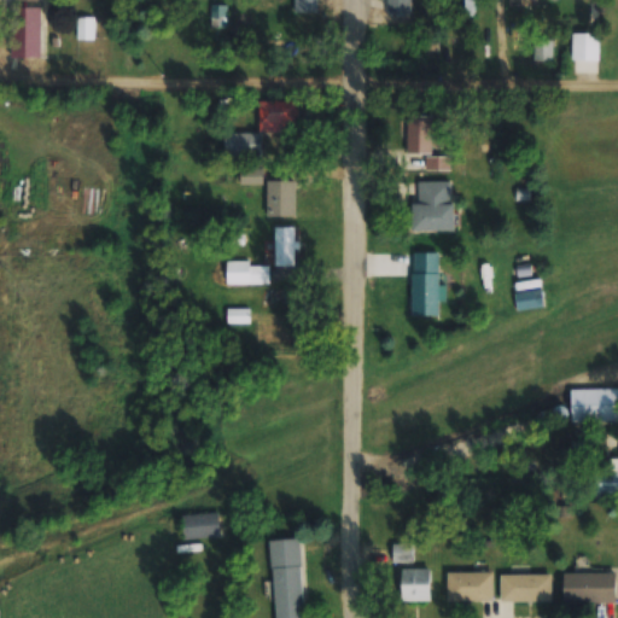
[(388,0),(389,15),(410,15),(410,0),(388,0)]
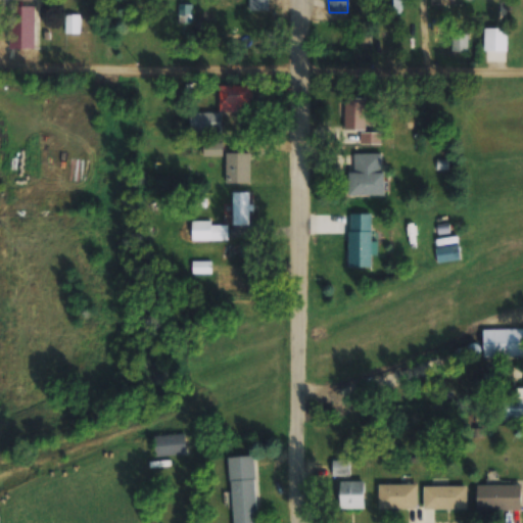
[(190,4),(179,4),(179,25),(190,25),(190,4)]
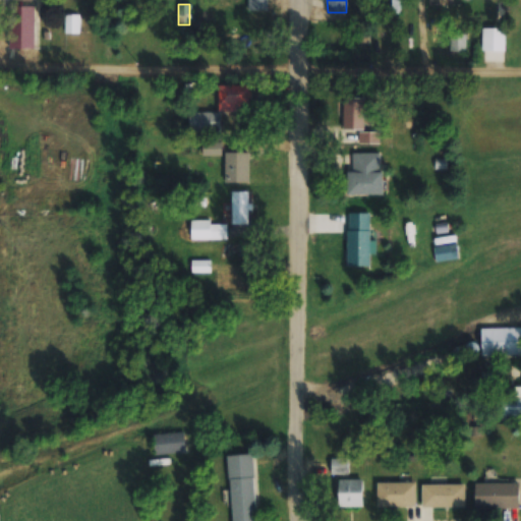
[(34,5),(9,5),(9,49),(34,49),(34,5)]
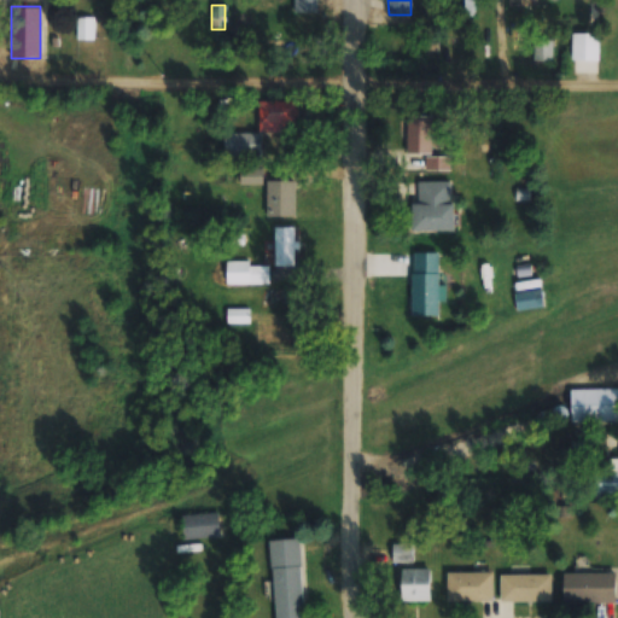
[(94,40),(94,17),(76,17),(76,40),(94,40)]
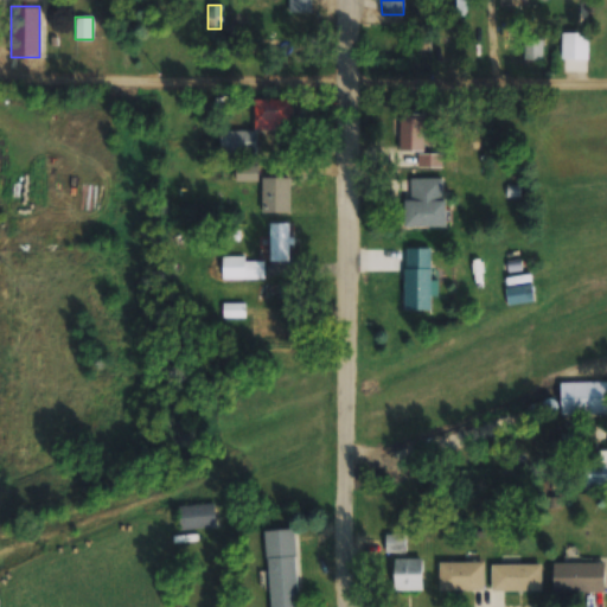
[(587,32),(561,32),(561,74),(587,74),(587,32)]
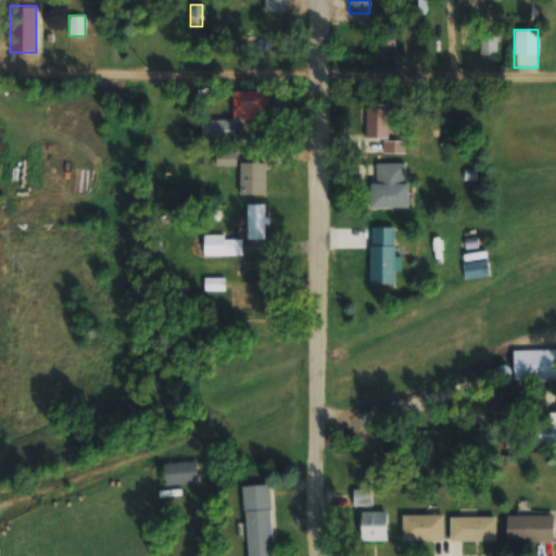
[(478,36),(478,63),(496,63),(496,36),(478,36)]
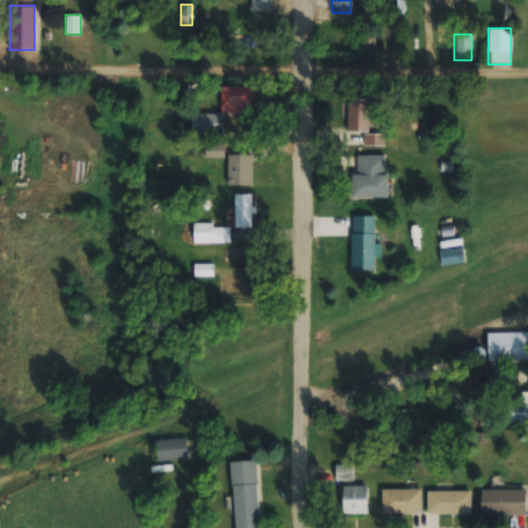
[(223,134),(223,117),(244,117),(243,109),(253,109),(253,86),(220,87),(220,113),(191,114),(191,135),(223,134)]
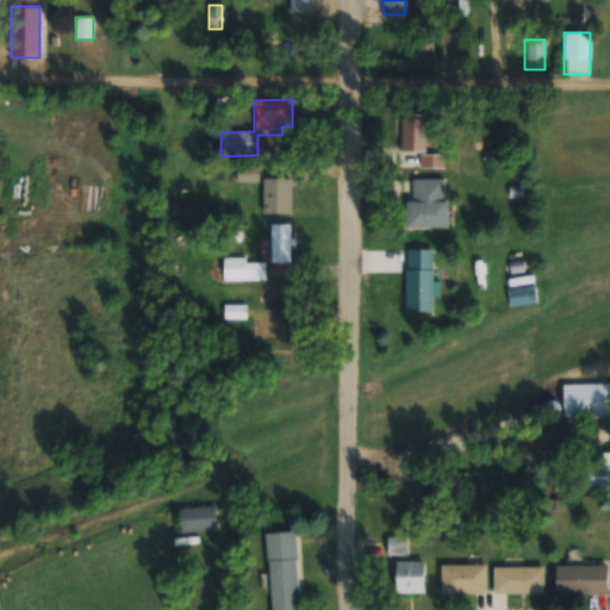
[(427,113),(402,113),(402,155),(427,155),(427,113)]
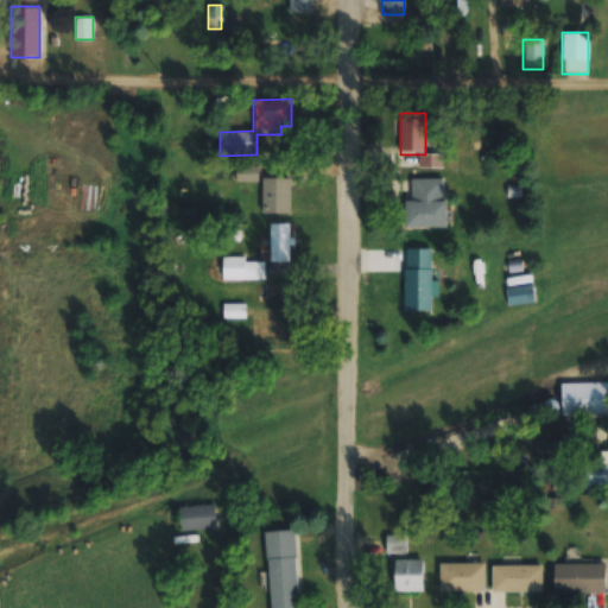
[(290,213),(290,178),(263,178),(263,213),(290,213)]
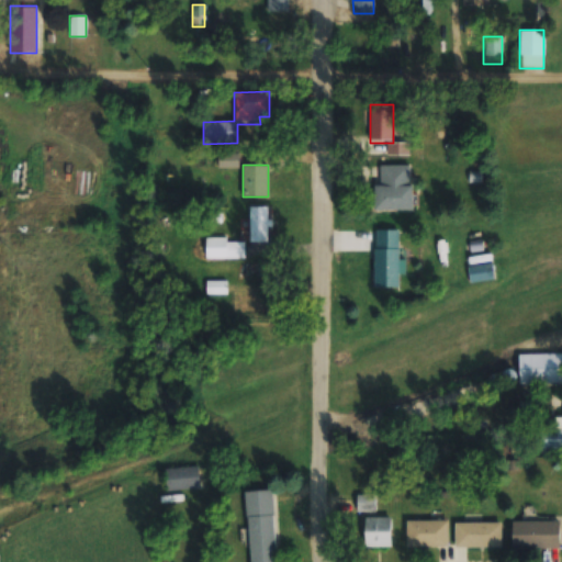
[(412,211),(412,171),(373,171),(373,211),(412,211)]
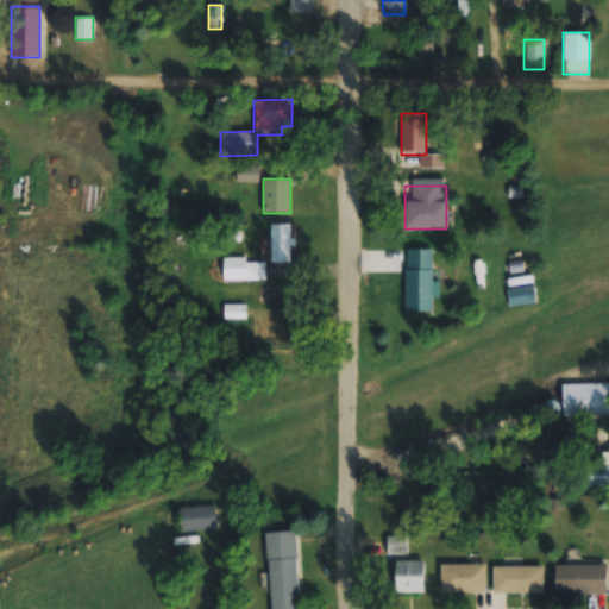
[(292,264),(292,224),(269,224),(270,265),(292,264)]
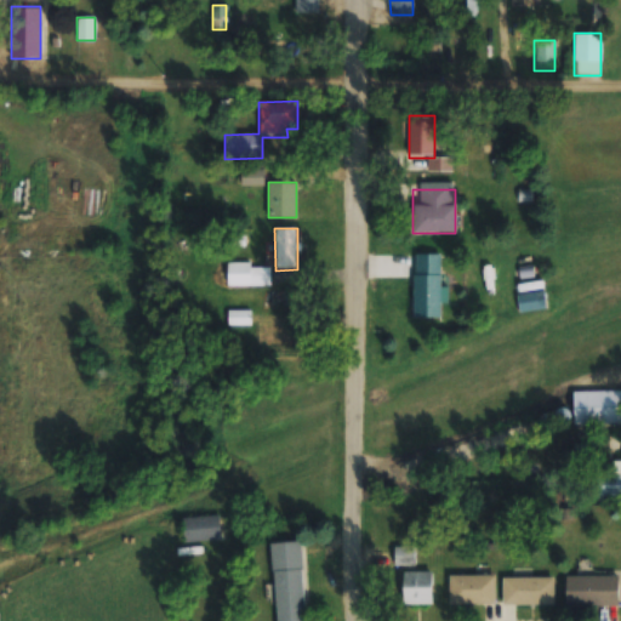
[(440,317),(440,254),(415,254),(415,317),(440,317)]
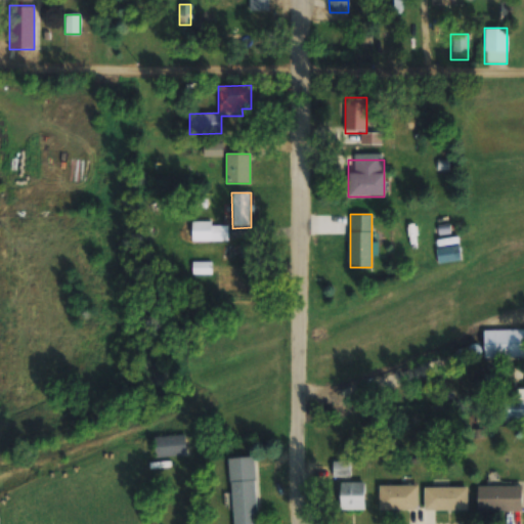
[(211,242),(211,221),(195,221),(195,242),(211,242)]
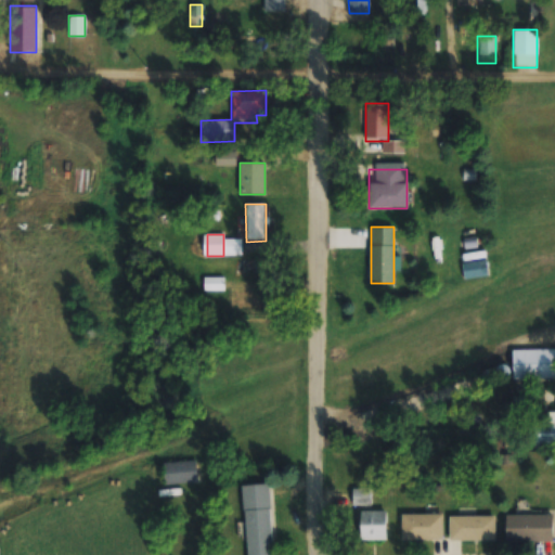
[(224,292),(224,276),(203,276),(203,292),(224,292)]
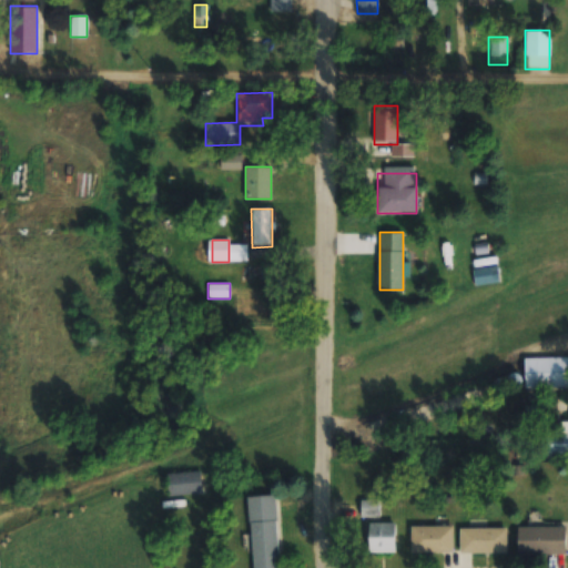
[(567,357),(523,357),(523,388),(567,388),(567,357)]
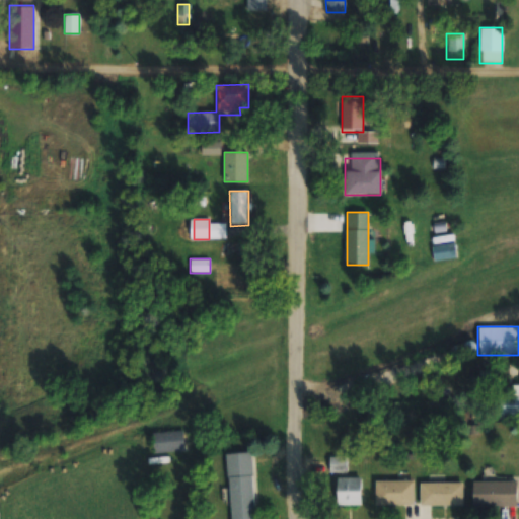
[(497,421),(518,421),(518,398),(497,399),(497,421)]
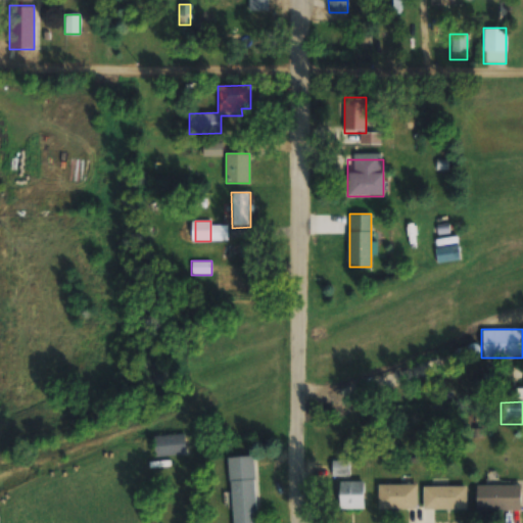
[(185,435),(153,436),(154,456),(185,456),(185,435)]
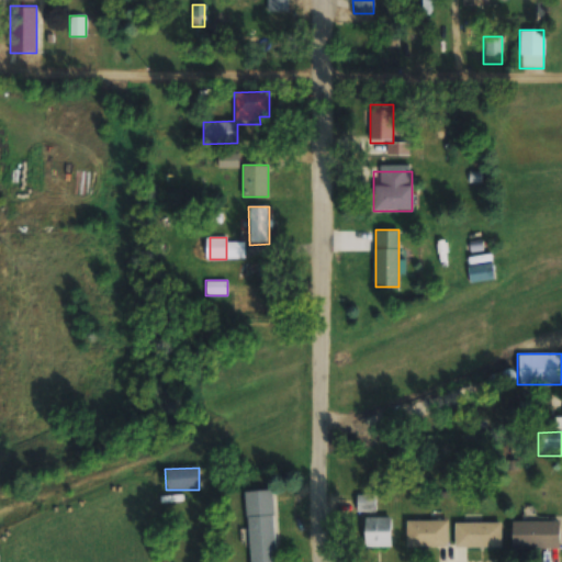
[(246,492),(249,561),(277,561),(273,491),(246,492)]
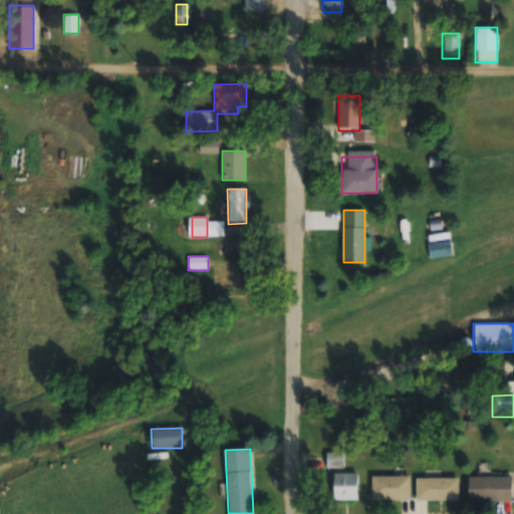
[(342,469),(341,454),(326,454),(326,469),(342,469)]
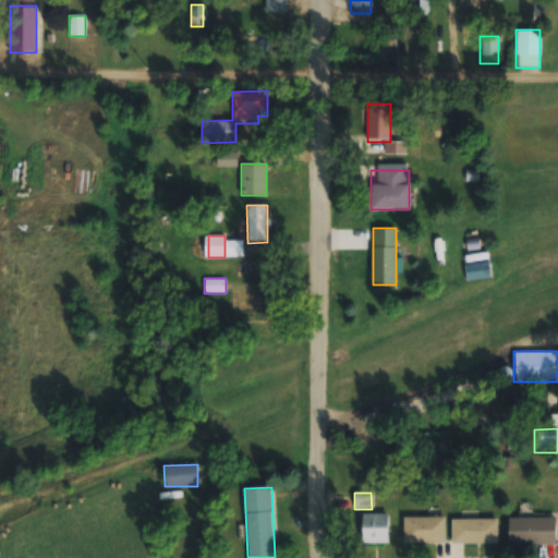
[(388,544),(388,514),(362,514),(362,544),(388,544)]
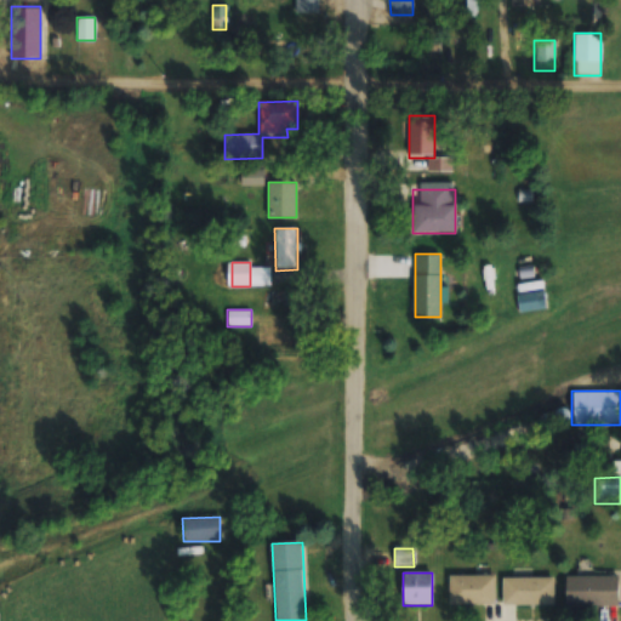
[(449,605),(495,605),(495,576),(449,576),(449,605)]
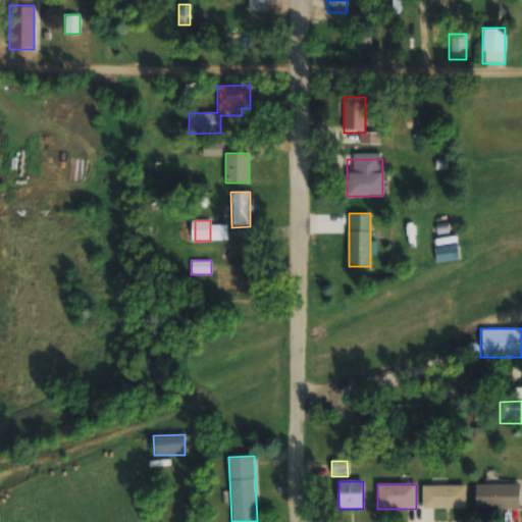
[(475,510),(519,510),(519,484),(475,484),(475,510)]
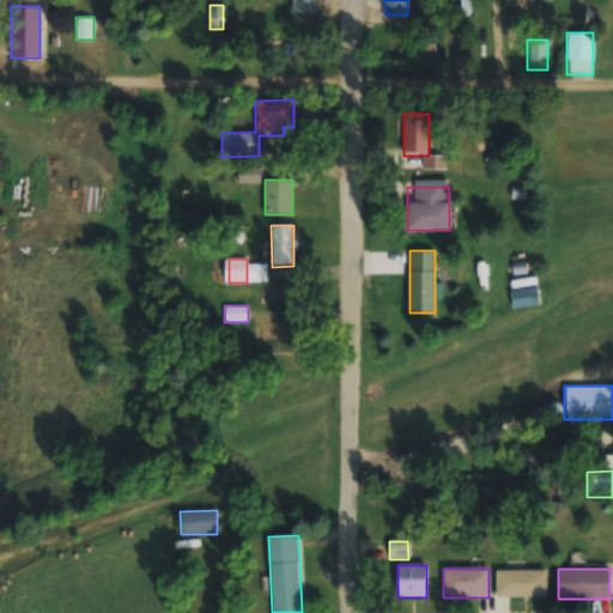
[(495,570),(495,598),(547,598),(547,570),(495,570)]
